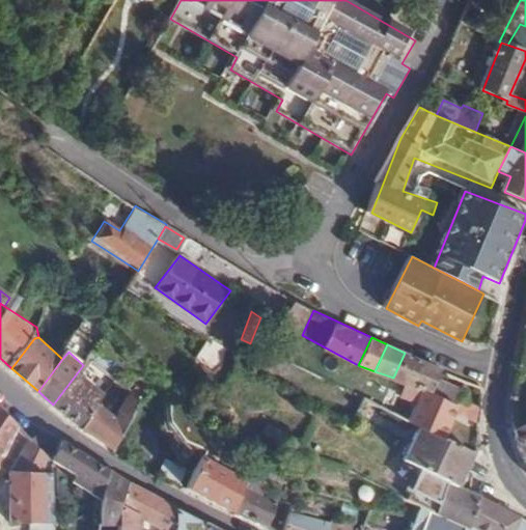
[(443,370),(405,353),(393,378),(407,384),(432,394),(434,390),(458,403),(461,397),(453,394),(451,386),(439,379),(443,370)]
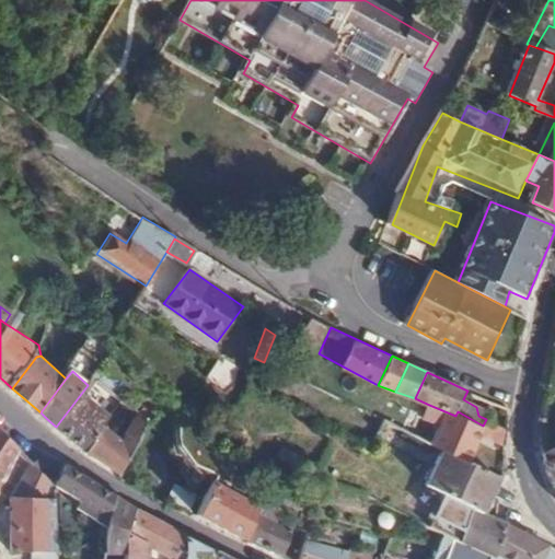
[(70,440),(88,452),(108,423),(114,417),(115,416),(97,404),(110,387),(95,376),(88,385),(56,427),(70,440)]
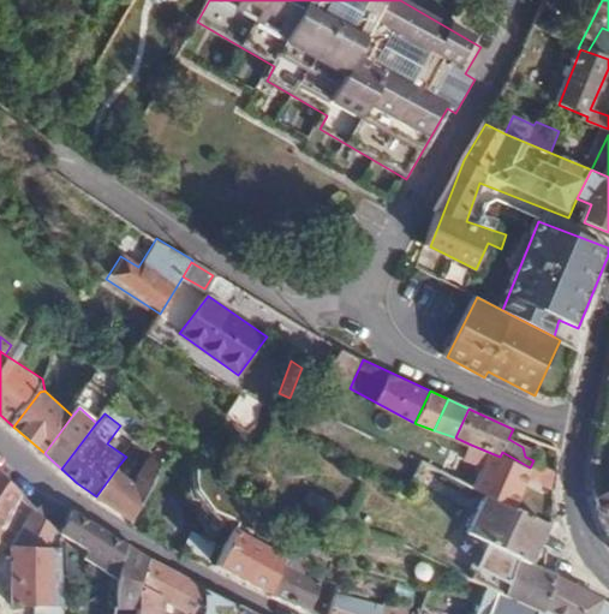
[(126,457),(125,458),(131,462),(144,442),(139,439),(126,457)]
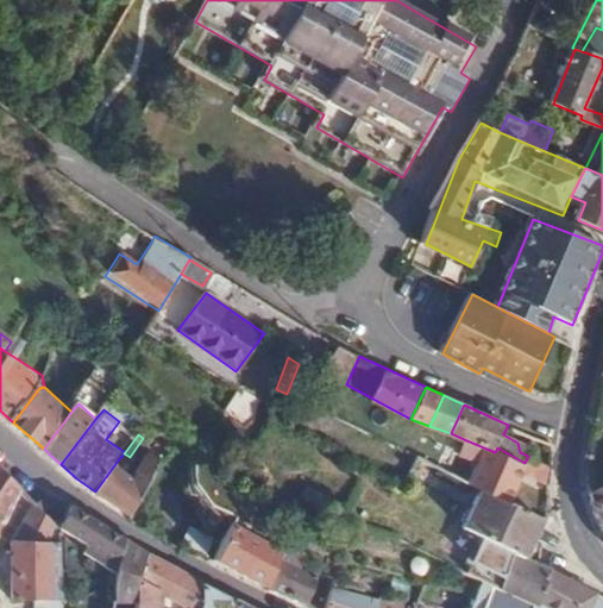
[(495,452),(466,440),(463,451),(478,459),(468,480),(479,487),(508,502),(521,474),(550,487),(552,465),(528,456),(525,463),(497,447),(495,452)]
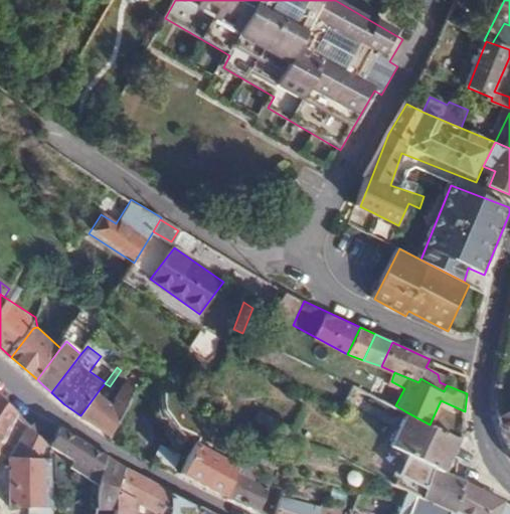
[(100,389),(80,415),(90,419),(114,433),(142,384),(128,375),(118,391),(114,390),(108,396),(100,389)]
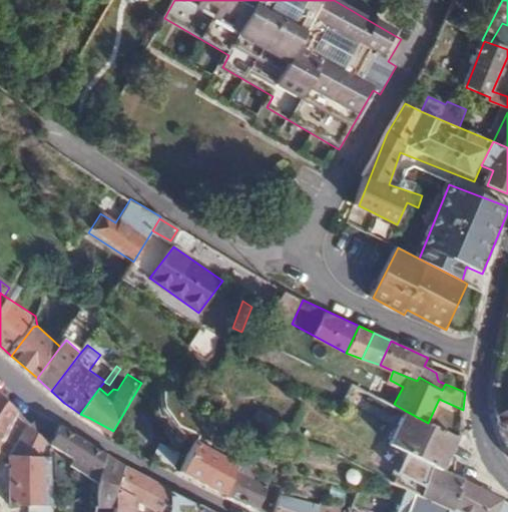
[(0,444),(16,409),(0,393),(0,444)]
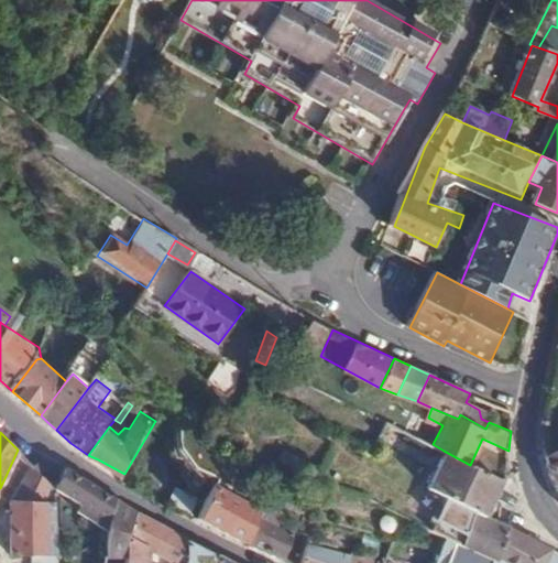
[(557,450),(547,455),(553,472),(557,483),(557,450)]
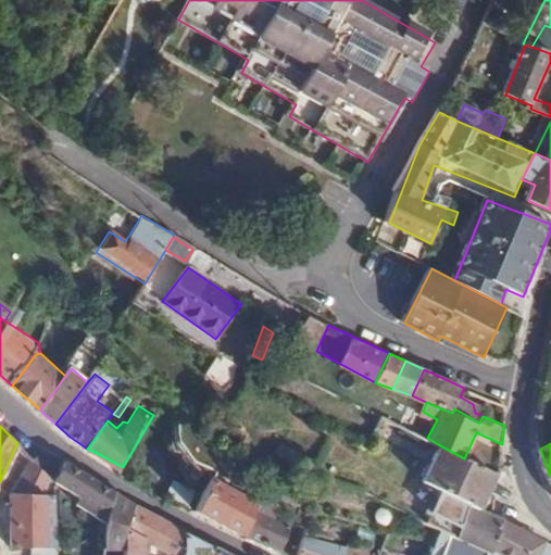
[(495,476),(464,458),(438,444),(420,481),(437,491),(425,521),(437,528),(458,539),(467,503),(477,507),(495,476)]
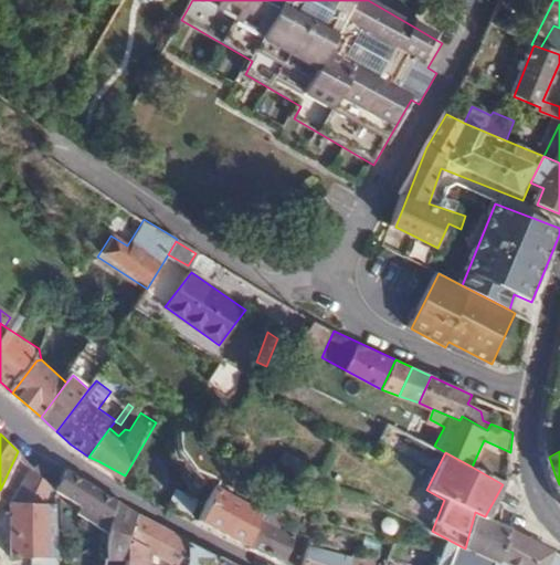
[(57,564),(55,489),(35,469),(12,502),(16,555),(38,556),(38,564),(57,564)]
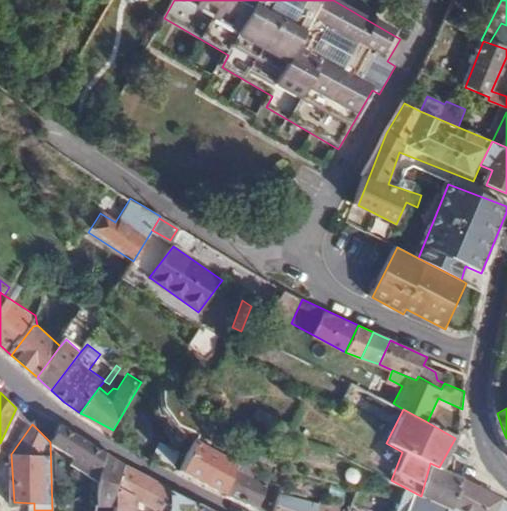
[(58,430),(50,442),(58,447),(72,458),(70,462),(80,468),(97,478),(108,453),(95,446),(63,426),(58,430)]
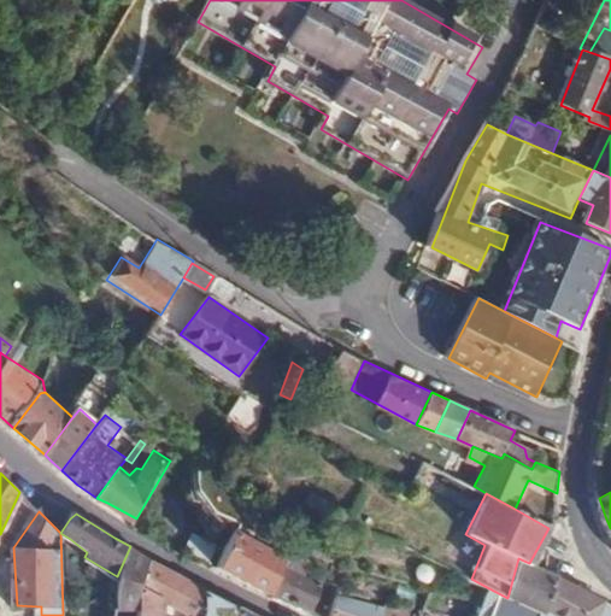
[(246,581),(272,597),(283,574),(291,559),(239,532),(219,568),(246,581)]
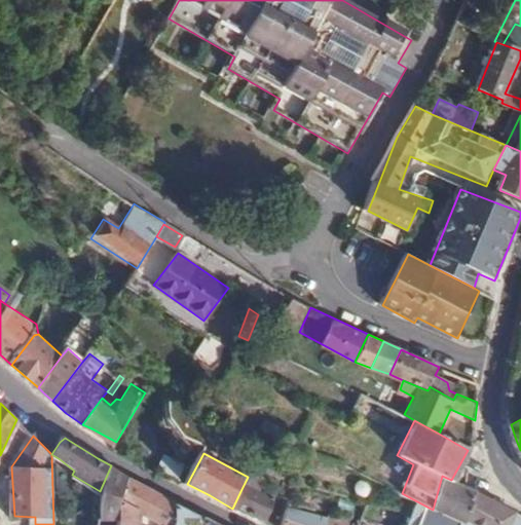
[(74,471),(60,459),(60,487),(73,495),(82,481),(72,475),(74,471)]
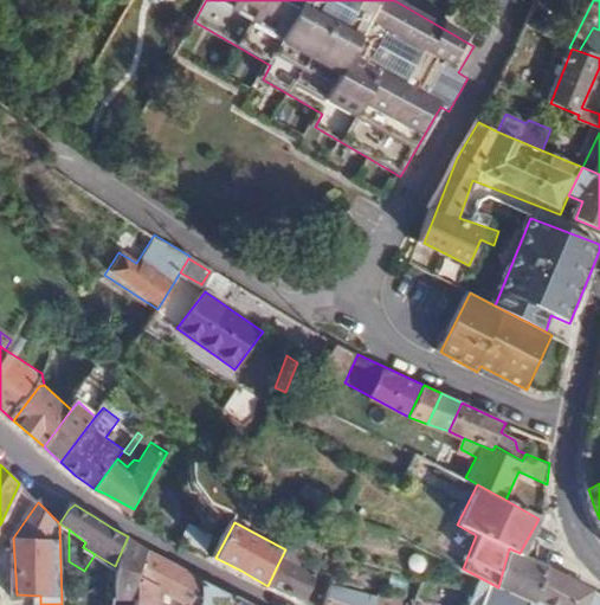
[(140,604),(144,575),(154,554),(128,536),(115,566),(111,604),(140,604)]
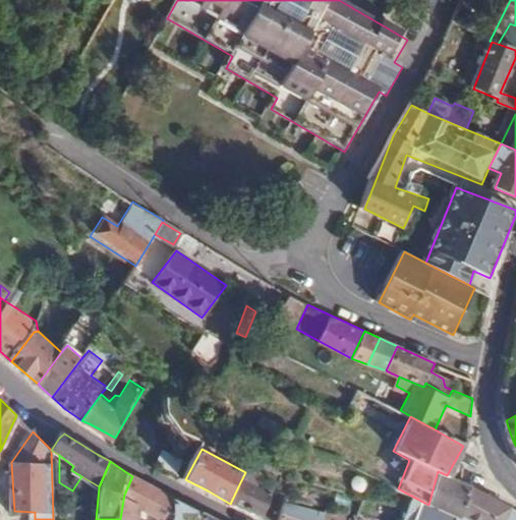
[(456,519),(471,487),(447,475),(438,471),(428,505),(456,519)]
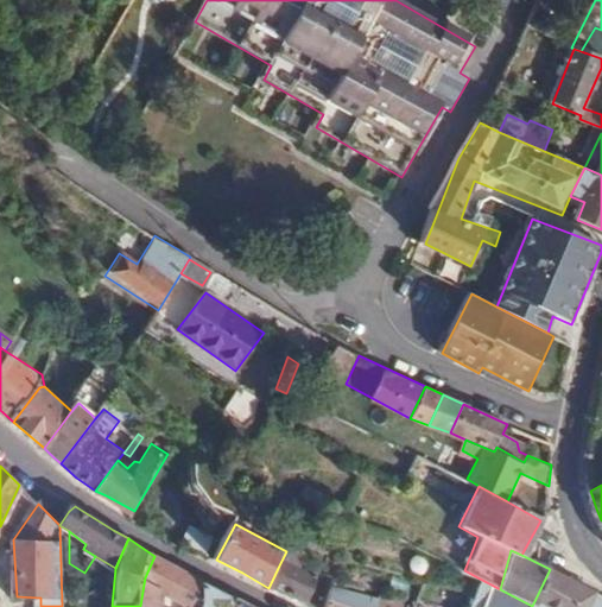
[(145,577),(140,606),(163,606),(165,593),(188,604),(187,606),(204,606),(206,583),(179,569),(154,556),(145,577)]
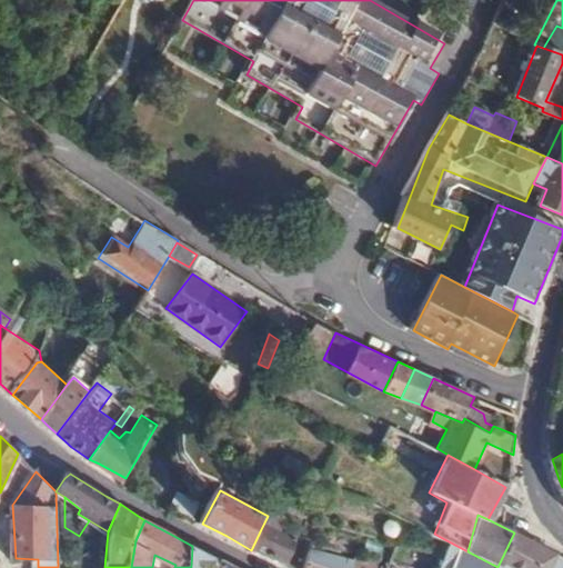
[(294,542),(261,529),(251,550),(285,565),(294,542)]
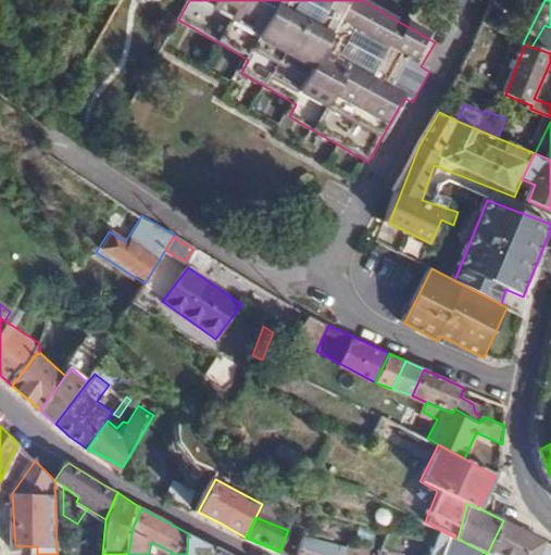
[(550,545),(525,532),(503,520),(487,554),(458,539),(437,528),(425,554),(550,554),(550,545)]
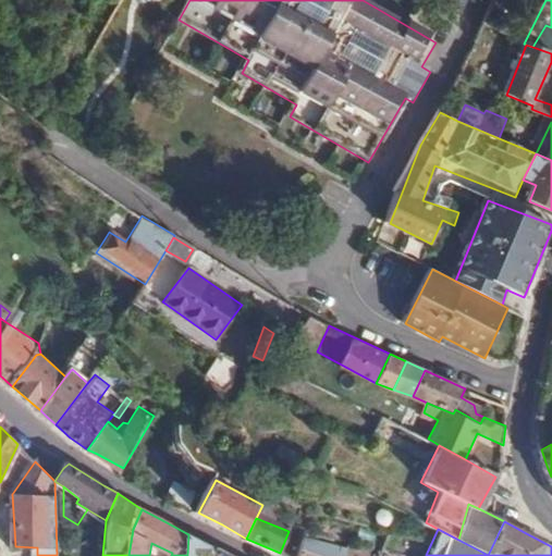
[(230,555),(188,534),(187,555),(230,555)]
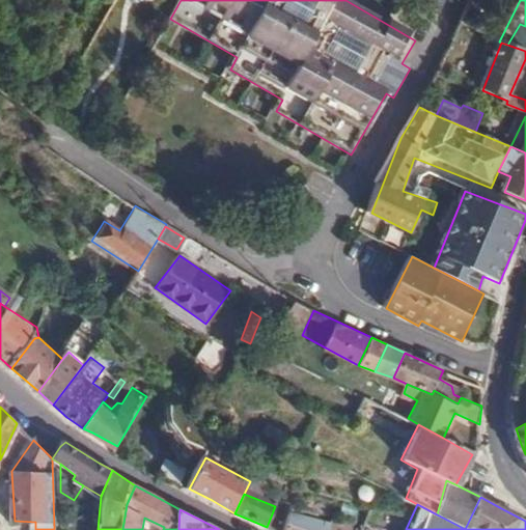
[(331,529),(332,527),(293,513),(285,529),(331,529)]
